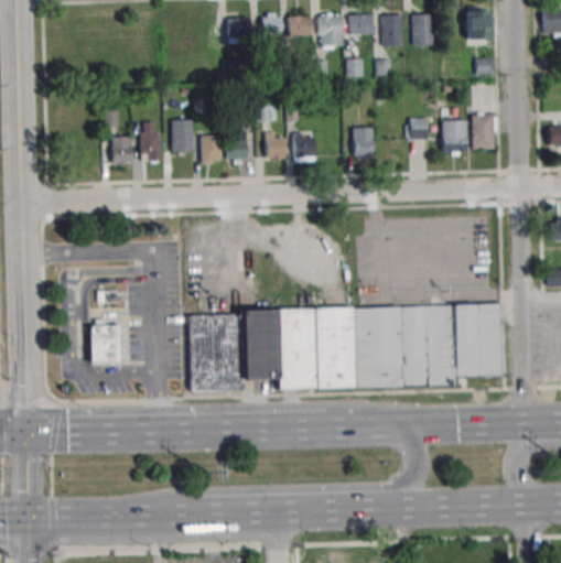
[(467,45),(492,45),(492,4),(467,4),(467,45)]
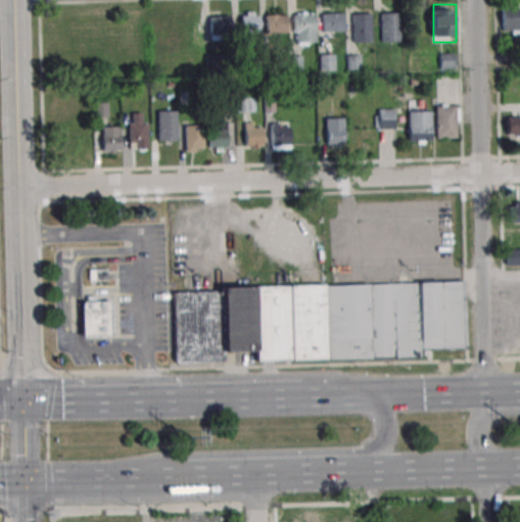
[(519,5),(504,6),(504,33),(519,33),(519,5)]
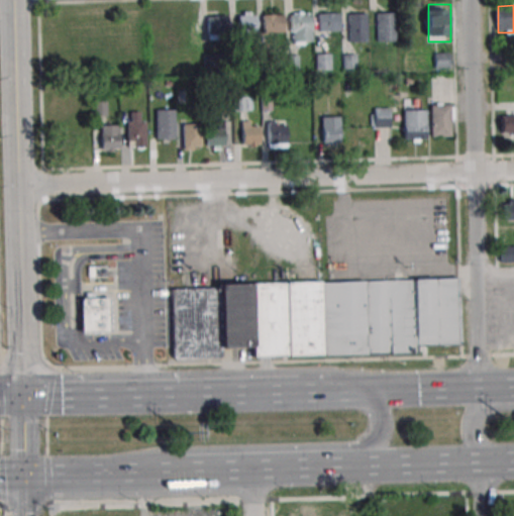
[(314,42),(314,11),(292,11),(292,42),(314,42)]
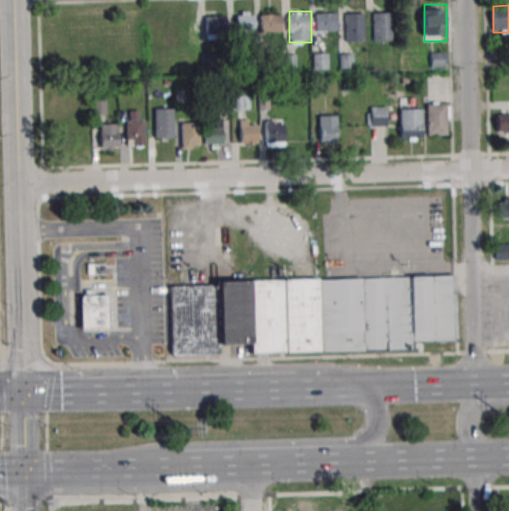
[(339,30),(339,11),(317,11),(317,30),(339,30)]
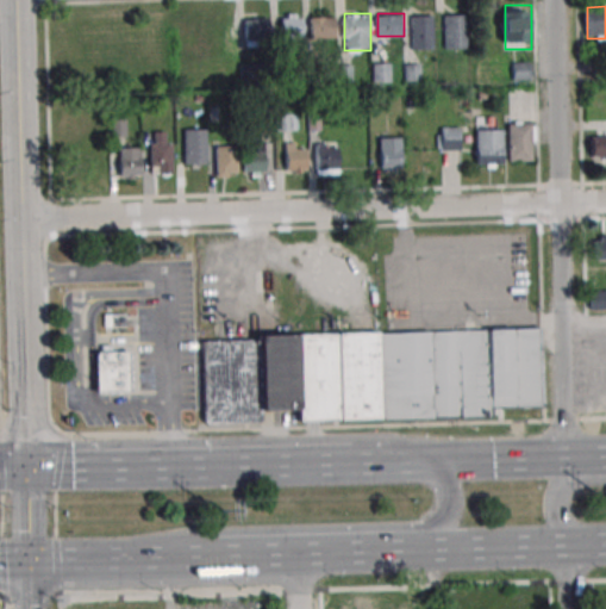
[(435,13),(414,13),(414,49),(435,49),(435,13)]
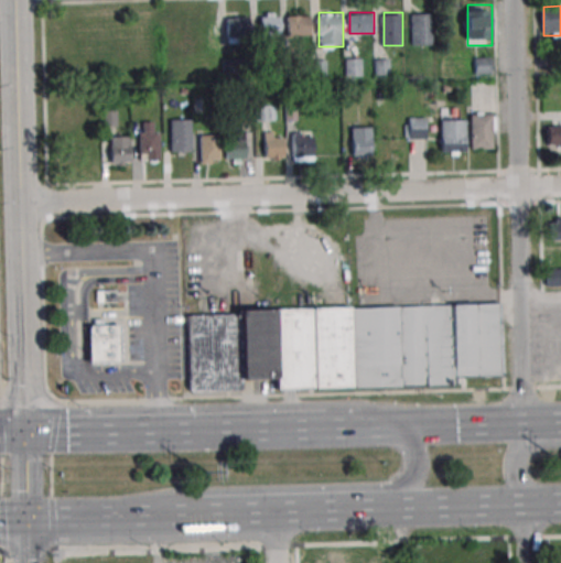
[(413,12),(413,44),(433,44),(433,12),(413,12)]
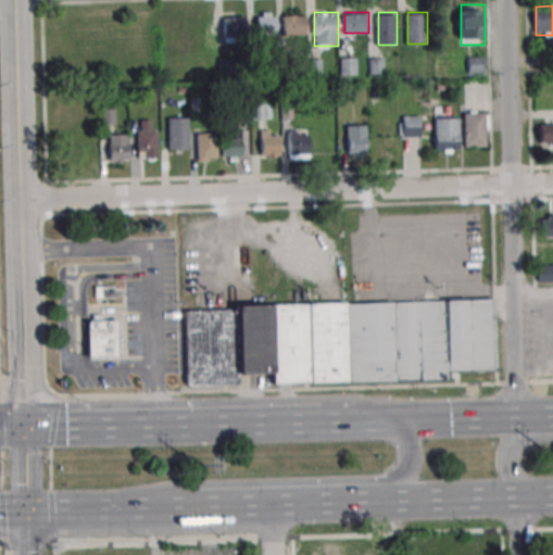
[(288,14),(288,36),(306,36),(306,14),(288,14)]
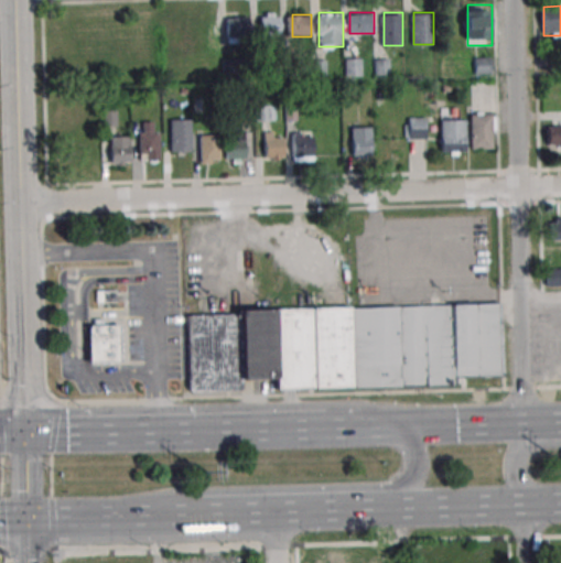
[(228,17),(228,38),(250,38),(250,17),(228,17)]
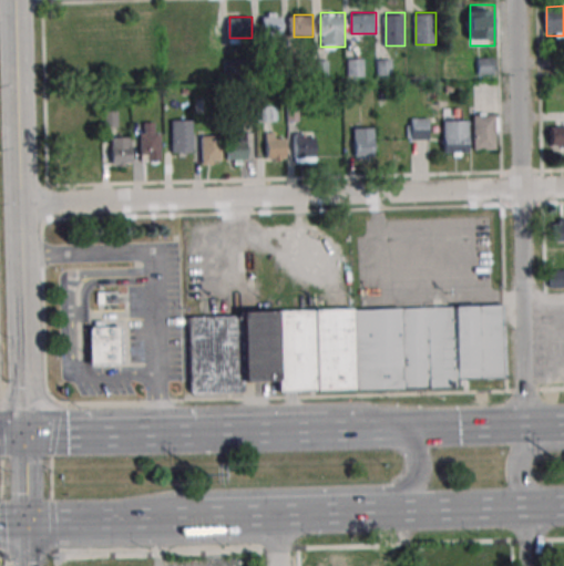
[(365,74),(365,58),(348,58),(348,74),(365,74)]
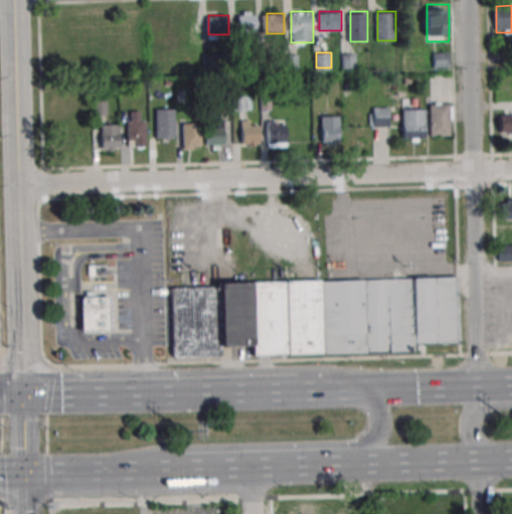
[(451,52),(437,52),(437,65),(451,65),(451,52)]
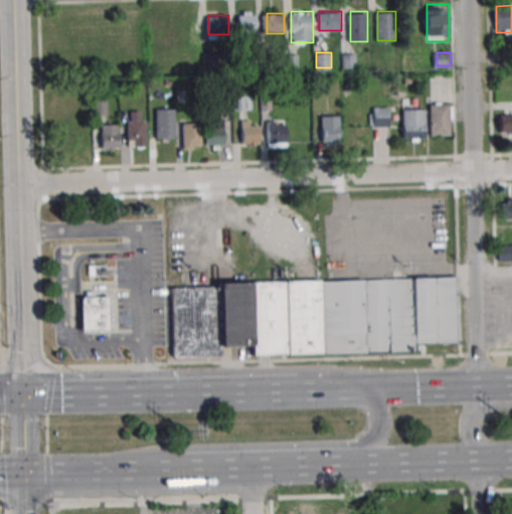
[(235,96),(235,109),(254,109),(254,96),(235,96)]
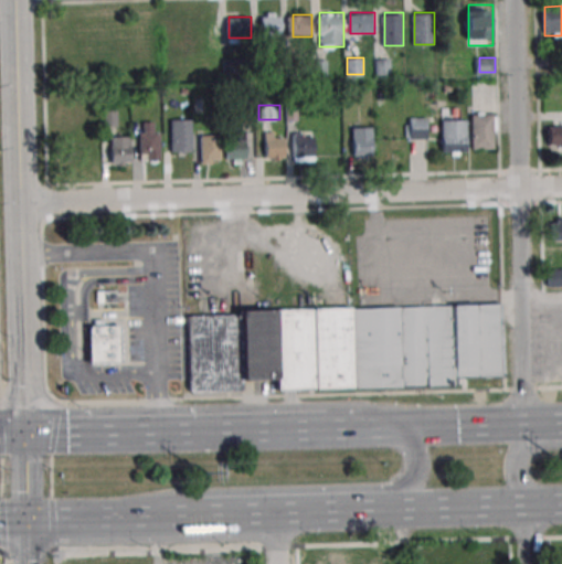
[(474,148),(497,148),(496,113),(474,113),(474,148)]
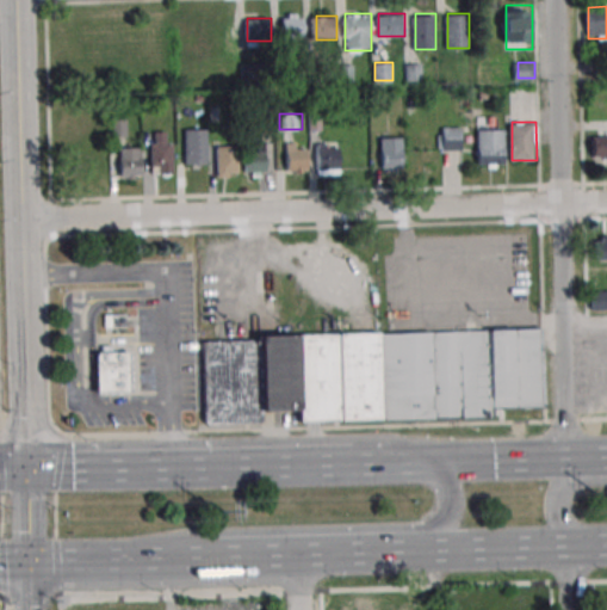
[(440,125),(440,149),(464,149),(464,125),(440,125)]
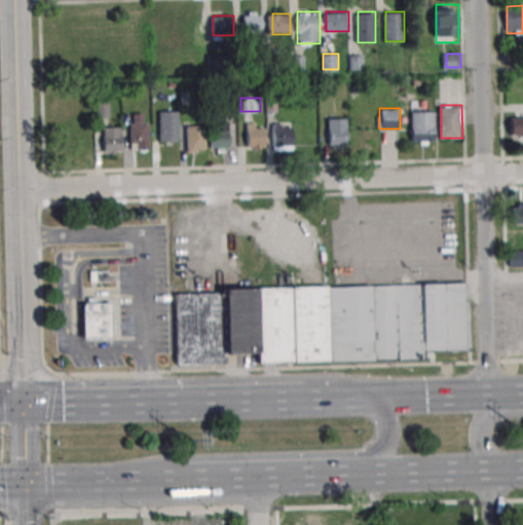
[(179,110),(160,110),(160,141),(179,141),(179,110)]
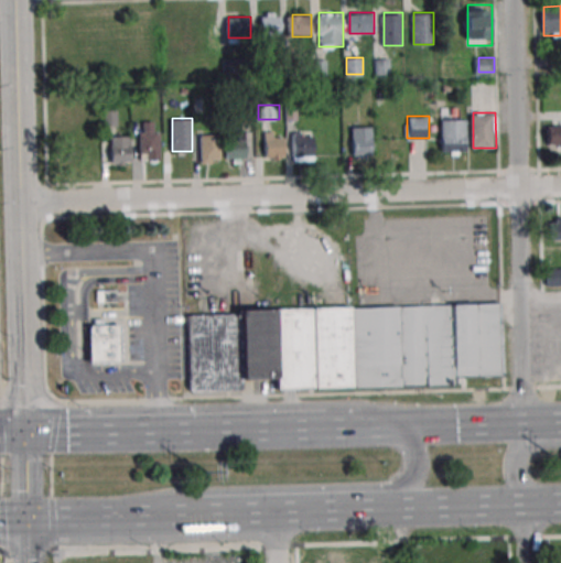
[(443,118),(443,152),(467,152),(467,118),(443,118)]
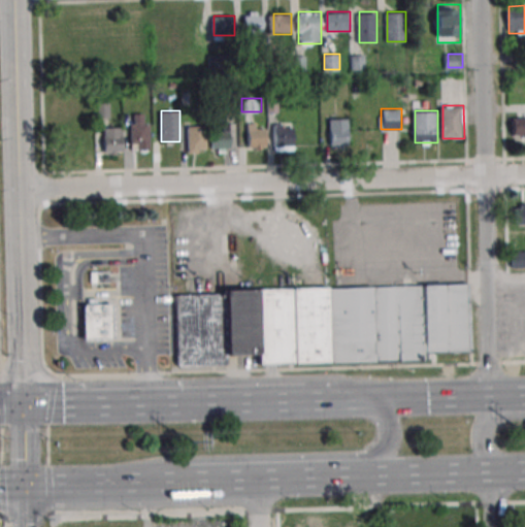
[(131,151),(150,151),(150,112),(131,112),(131,151)]
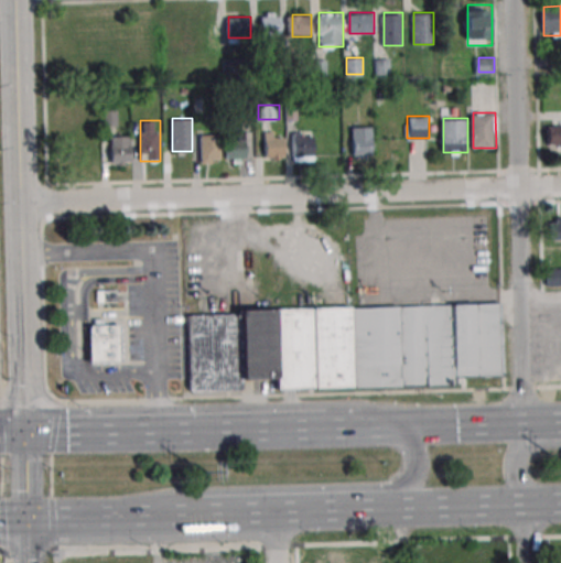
[(560,123),(549,125),(549,143),(560,143),(560,123)]
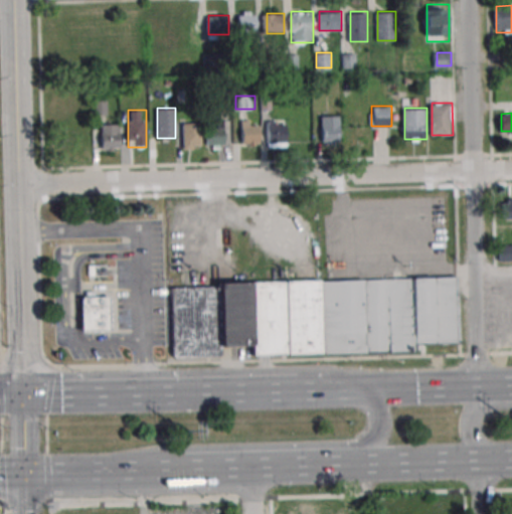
[(341,143),(341,115),(317,115),(317,143),(341,143)]
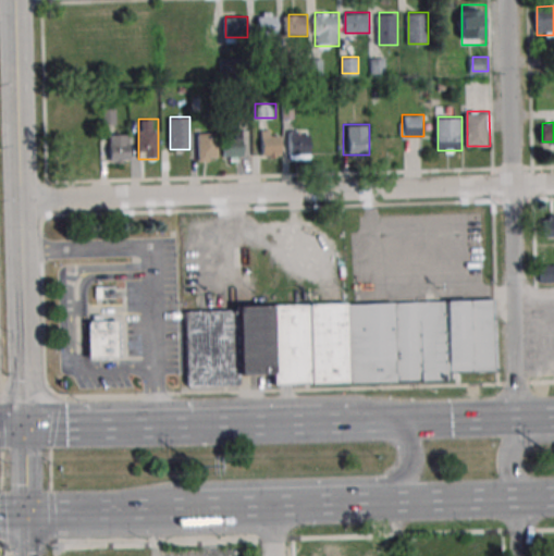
[(245,158),(245,130),(236,130),(236,138),(225,138),(225,158),(245,158)]
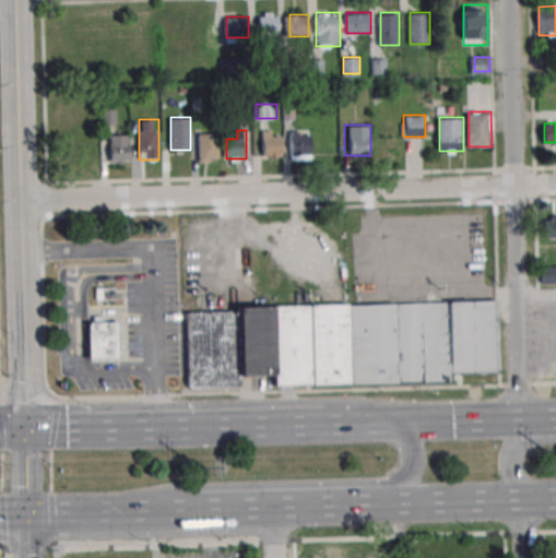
[(283,130),(263,130),(264,157),(283,157),(283,130)]
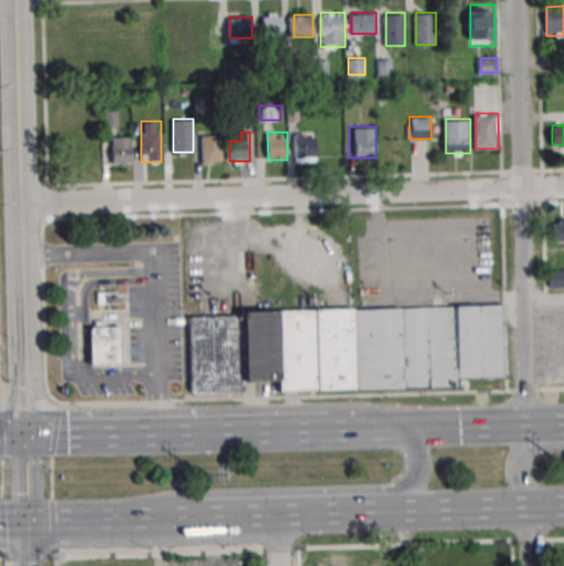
[(296,162),(317,162),(317,132),(296,132),(296,162)]
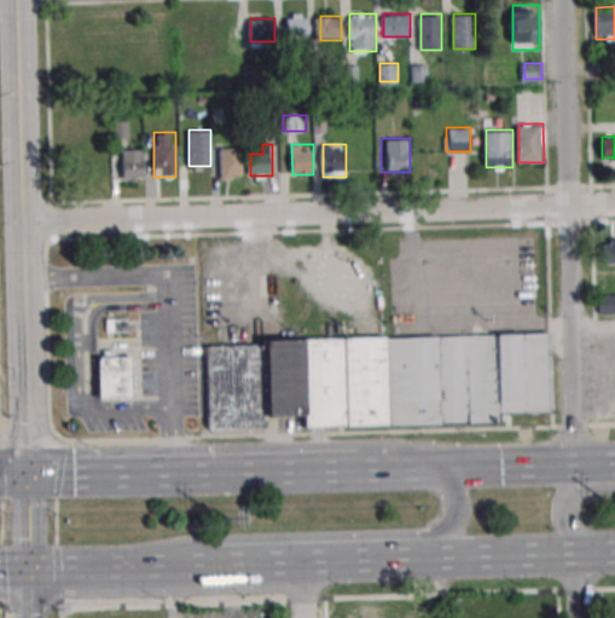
[(221,148),(221,178),(243,178),(243,148),(221,148)]
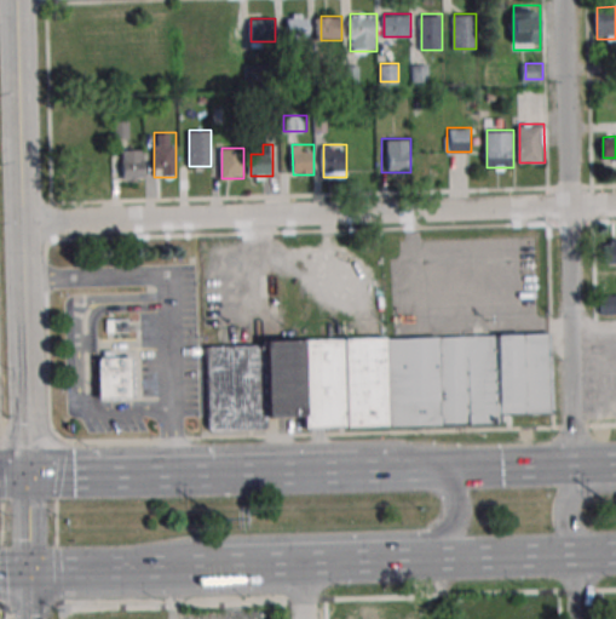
[(124,149),(124,179),(144,179),(144,149),(124,149)]
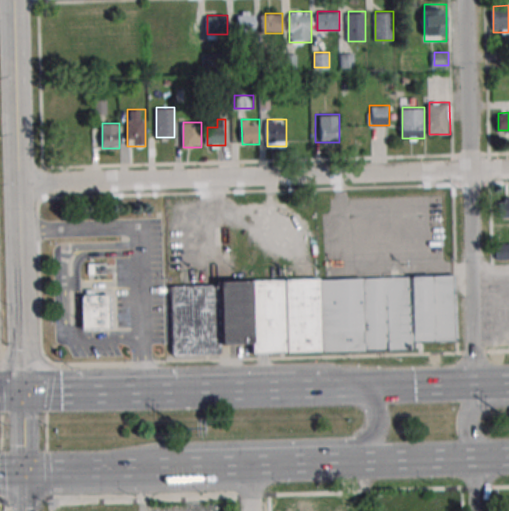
[(508,238),(497,239),(497,259),(508,259),(508,238)]
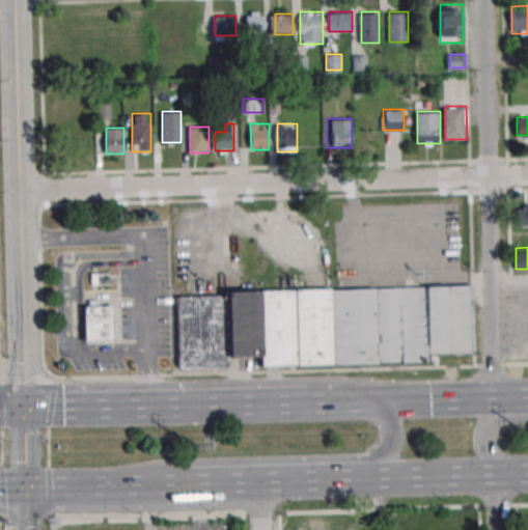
[(178,291),(179,368),(229,367),(229,357),(261,357),(262,365),(431,363),(431,354),(475,353),(474,287),(178,291)]
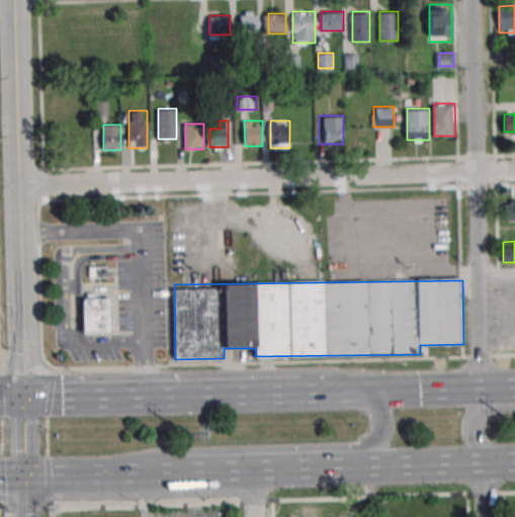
[(112,332),(112,297),(83,297),(83,332),(112,332)]
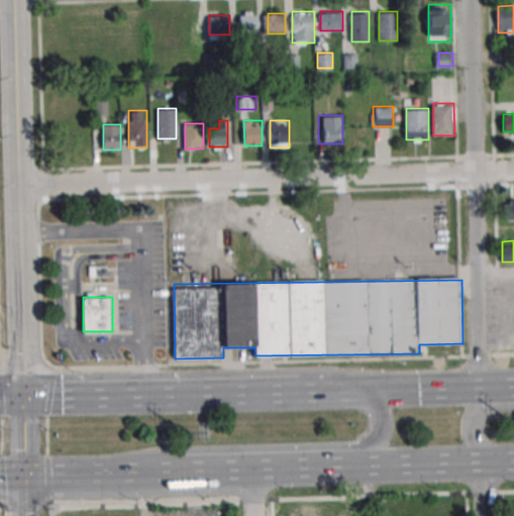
[(312,515),(313,515),(318,515),(318,507),(295,507),(294,515),(312,515)]
